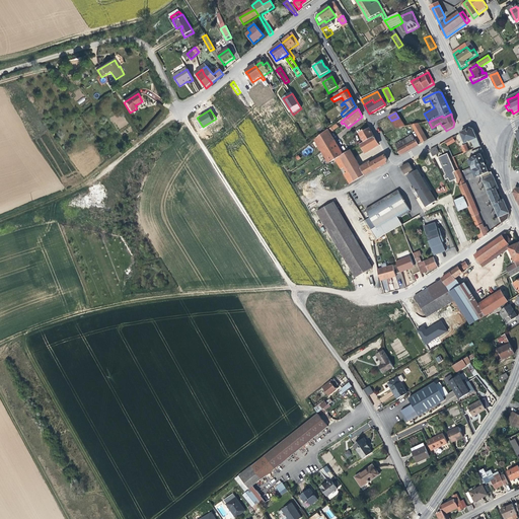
[(396,129),(404,127),(398,118),(391,121),(396,129)]
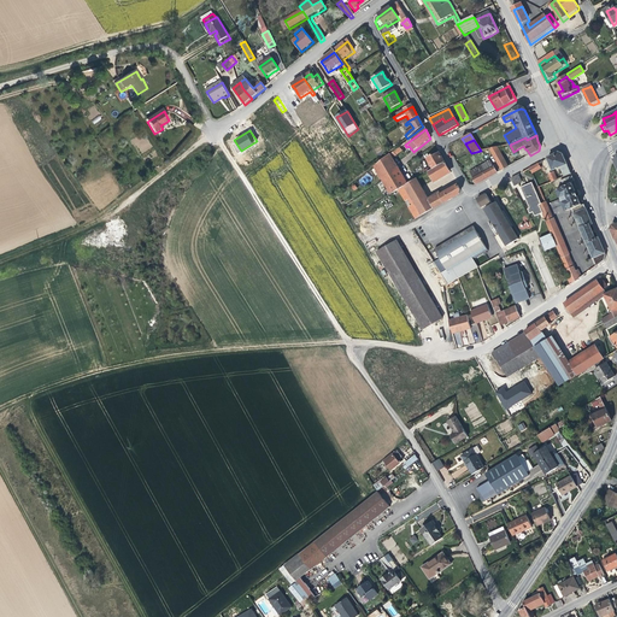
[(503,170),(507,168),(498,147),(491,150),(503,170)]
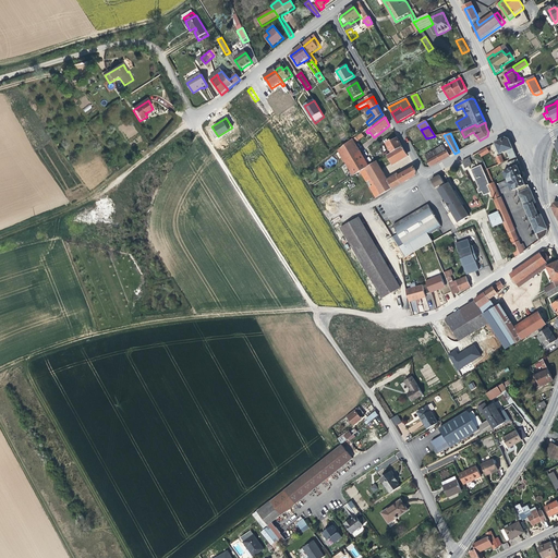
[(361,135),(339,153),(353,177),(360,172),(364,170),(370,168),(354,145),(363,138),(361,135)]
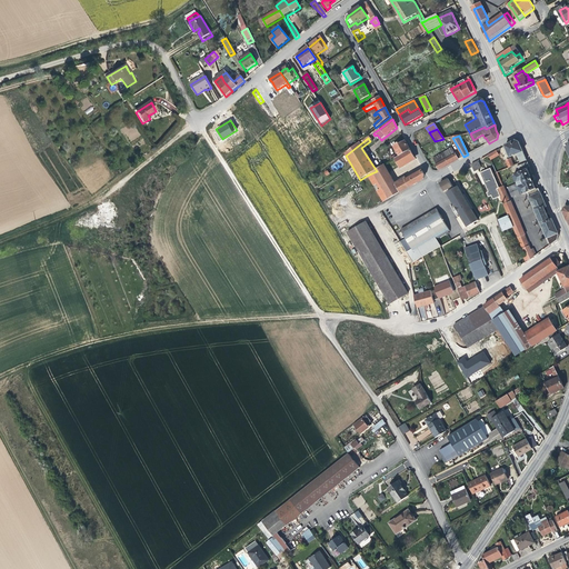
[(399,145),(393,148),(398,155),(399,157),(409,150),(405,141),(401,145),(399,146),(399,145)]
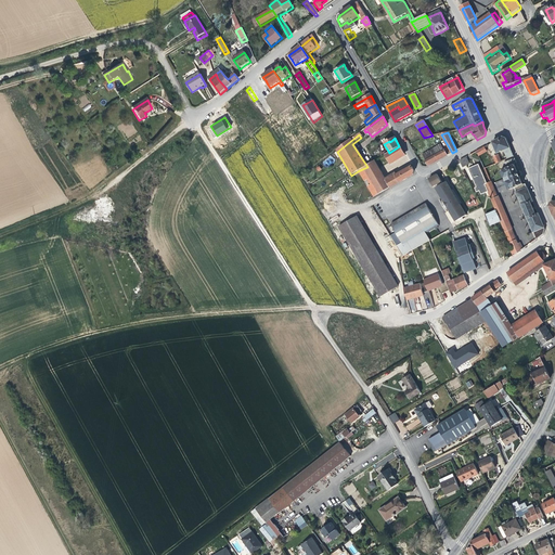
[(493,143),(498,155),(505,152),(508,159),(514,157),(507,140),(504,139),(502,139),(500,140),(493,143)]
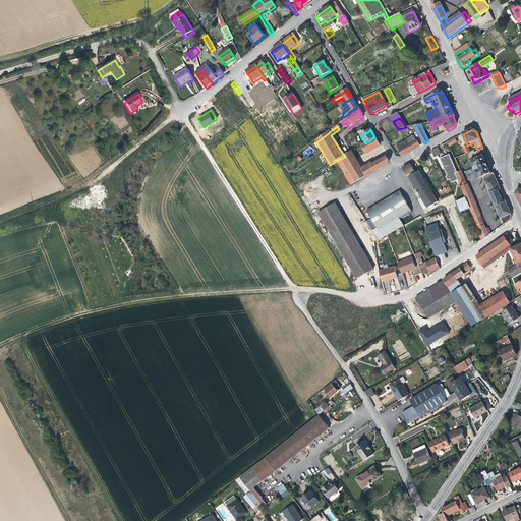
[(397,146),(399,151),(417,140),(416,139),(414,136),(397,146)]
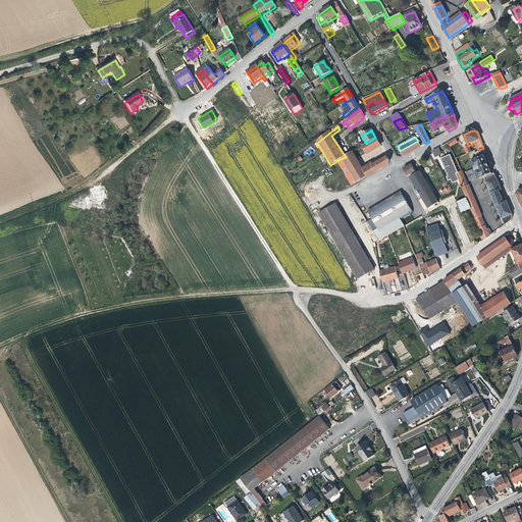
[(362,146),(362,147),(366,154),(380,146),(375,138),(366,144),(362,146)]
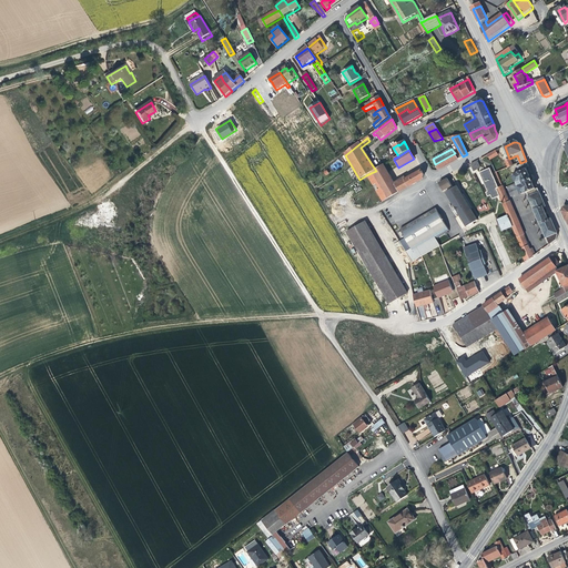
[(438,170),(458,159),(455,153),(435,164),(438,170)]
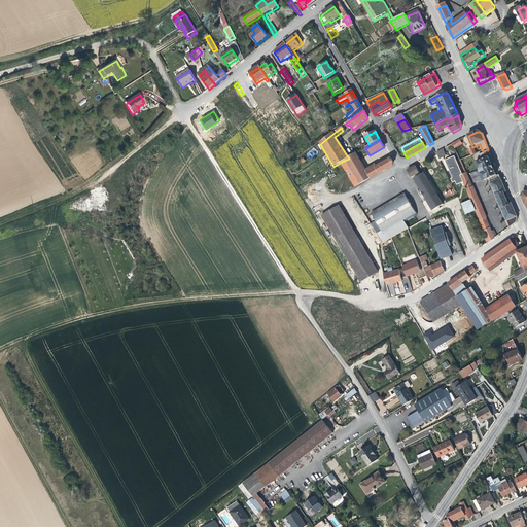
[(436,152),(440,160),(447,156),(444,149),(436,152)]
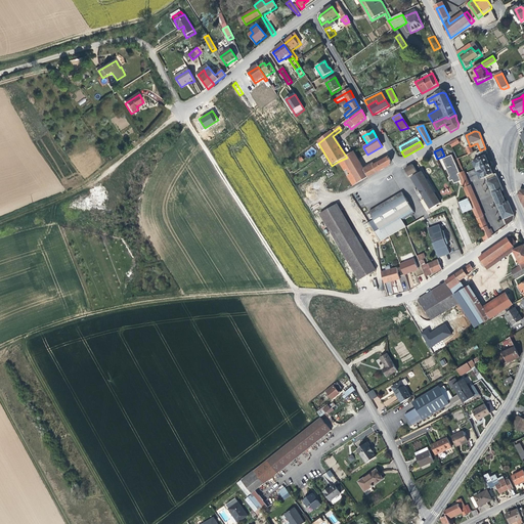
[(493,174),(492,174),(490,168),(493,167),(492,165),(491,163),(488,164),(485,157),(486,156),(488,155),(486,149),(475,155),(477,161),(472,163),(480,180),(485,178),(486,181),(497,177),(496,175),(496,174),(495,174),(494,174),(493,174)]
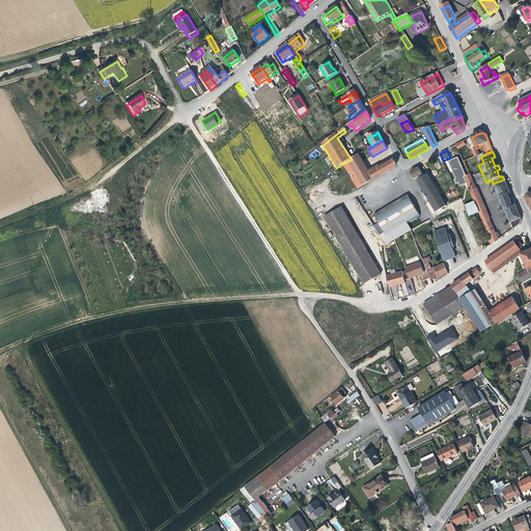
[(346,162),(363,187),(371,180),(394,167),(397,166),(393,160),(378,168),(376,166),(378,165),(376,164),(373,166),(374,167),(367,171),(358,156),(352,160),(346,162)]
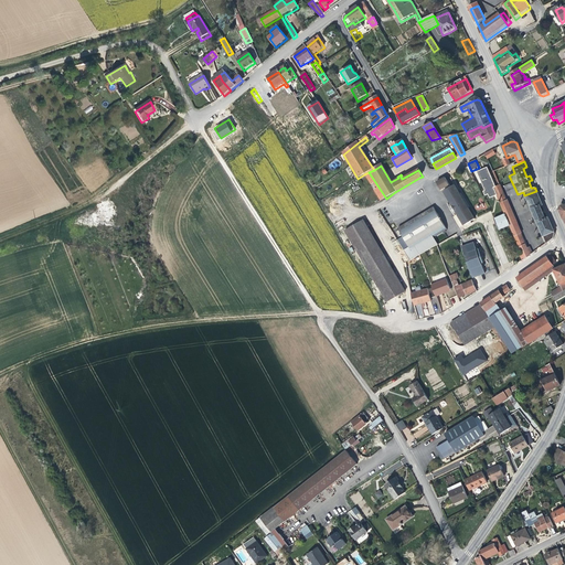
[(369,172),(364,174),(374,191),(381,202),(386,199),(369,172)]
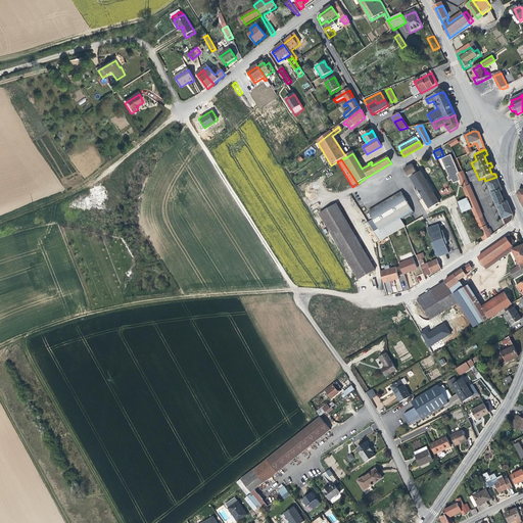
[(415,173),(412,165),(409,168),(403,170),(408,177),(415,173)]
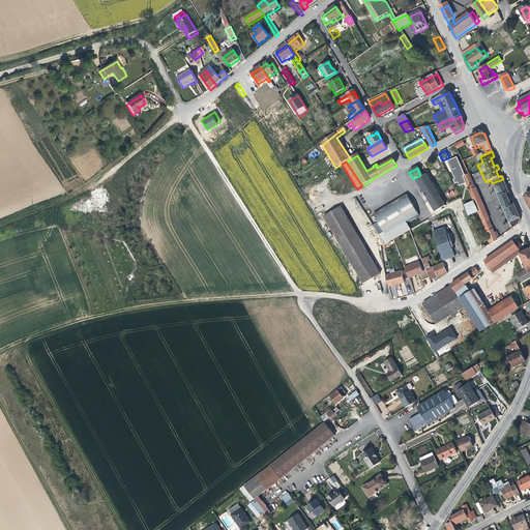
[(427,201),(431,209),(433,213),(443,207),(425,174),(421,177),(415,180),(419,188),(421,192),(427,201)]
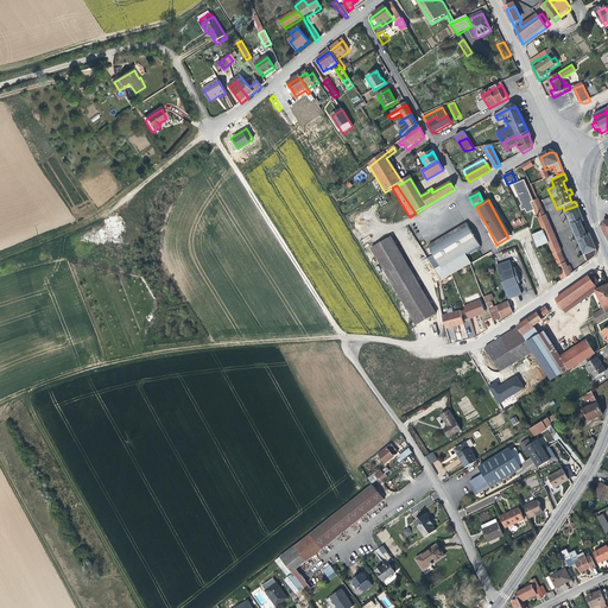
[(546,217),(545,217),(537,201),(531,203),(540,225),(546,222),(548,222),(546,217)]
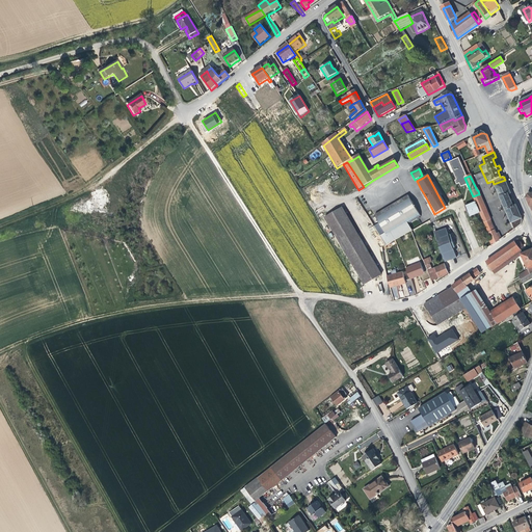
[(508,186),(505,180),(494,184),(513,231),(521,225),(522,220),(516,206),(513,207),(511,203),(508,195),(511,193),(508,186)]
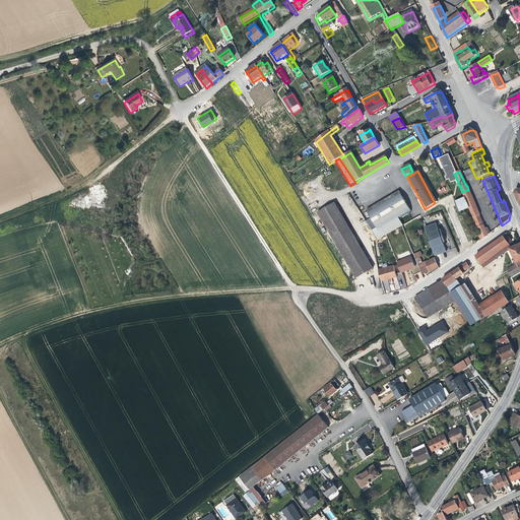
[(466,202),(472,200),(467,190),(462,192),(464,198),(466,202)]
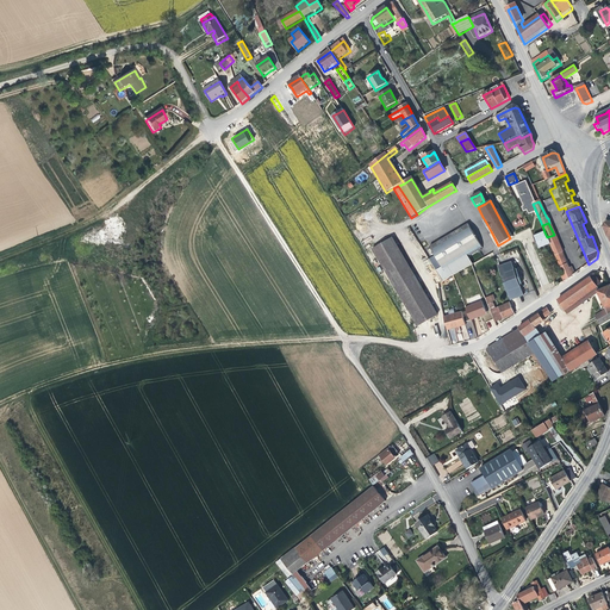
[(428,261),(435,272),(441,268),(443,273),(483,250),(474,237),(467,225),(429,248),(430,250),(427,251),(430,256),(433,255),(434,256),(428,261)]
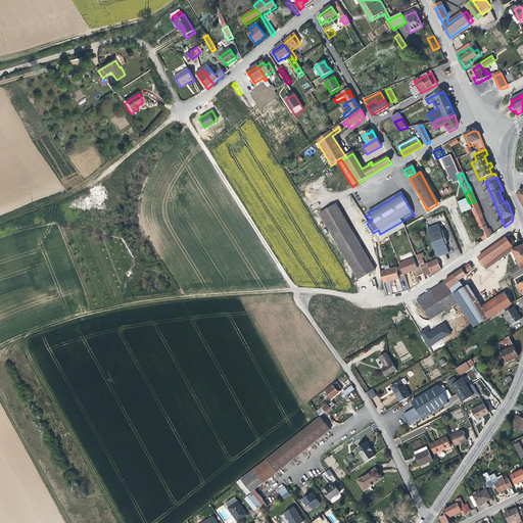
[(458,204),(462,215),(472,209),(471,208),(469,203),(467,199),(458,204)]
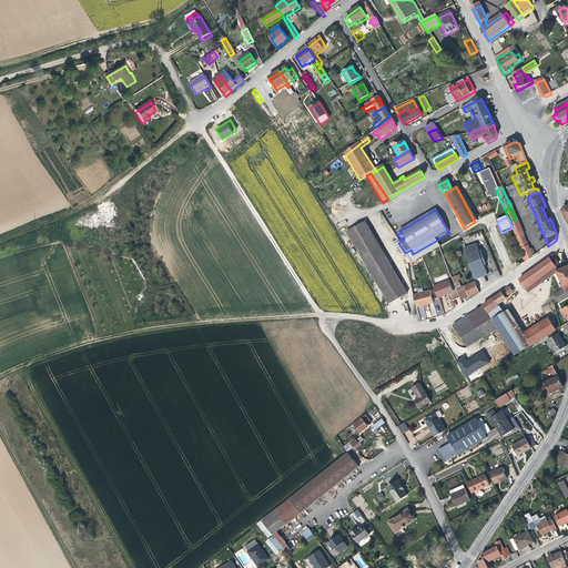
[(389,306),(407,296),(365,224),(347,235),(389,306)]
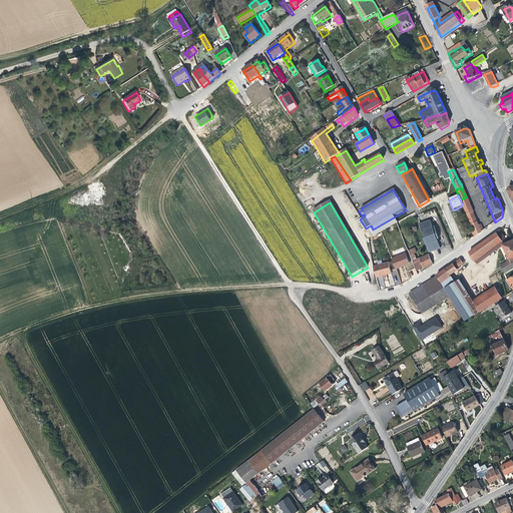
[(472,211),(468,202),(462,204),(463,205),(466,214),(472,211)]
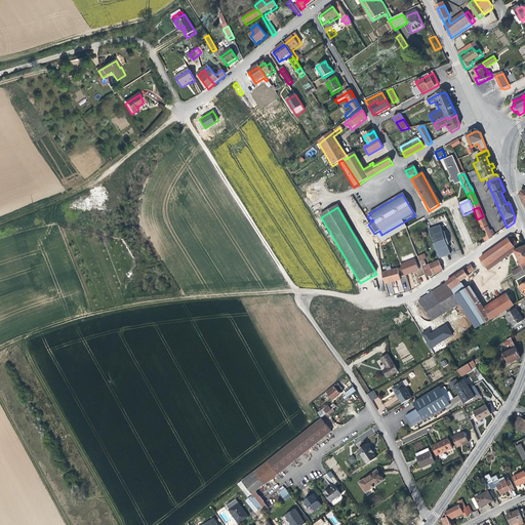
[(483,216),(477,219),(484,236),(483,237),(485,243),(493,237),(491,231),(489,232),(483,216)]
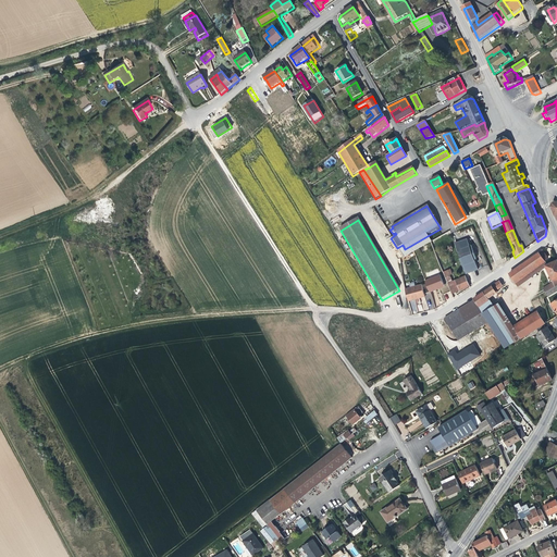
[(457,251),(470,247),(467,237),(453,243),(457,251)]
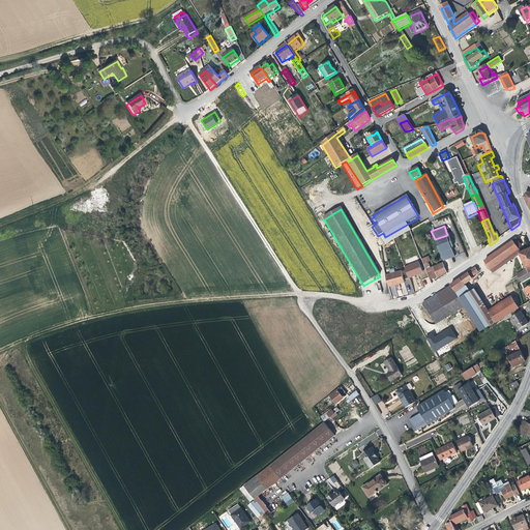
[(449,234),(447,235),(435,239),(443,262),(454,257),(451,247),(453,246),(449,234)]
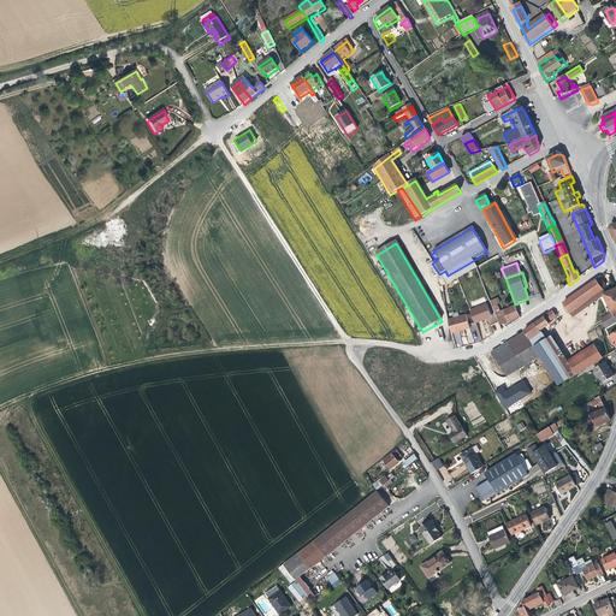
[(599,278),(563,304),(569,313),(602,289),(604,289),(604,288),(605,286),(605,285),(599,278)]
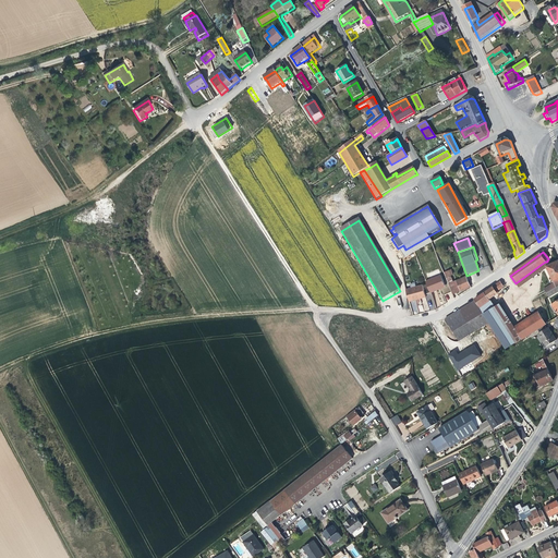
[(549,267),(545,262),(516,283),(519,288),(541,274),(545,270),(549,267)]
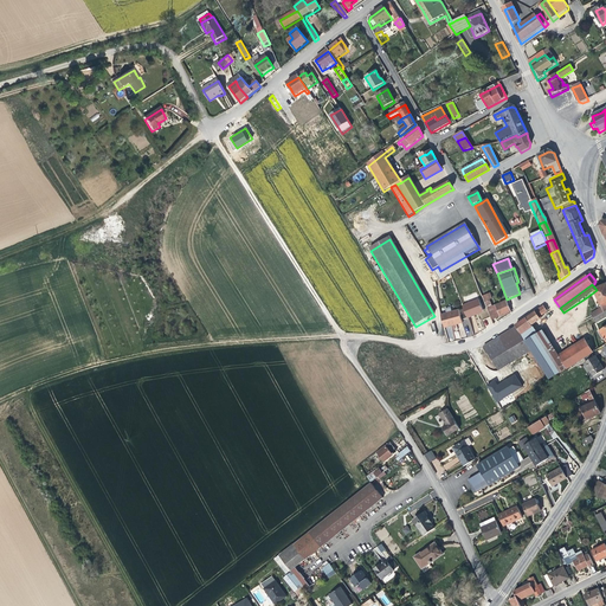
[(601,309),(604,314),(605,311),(605,284),(597,290),(592,294),(594,300),(597,298),(601,309)]
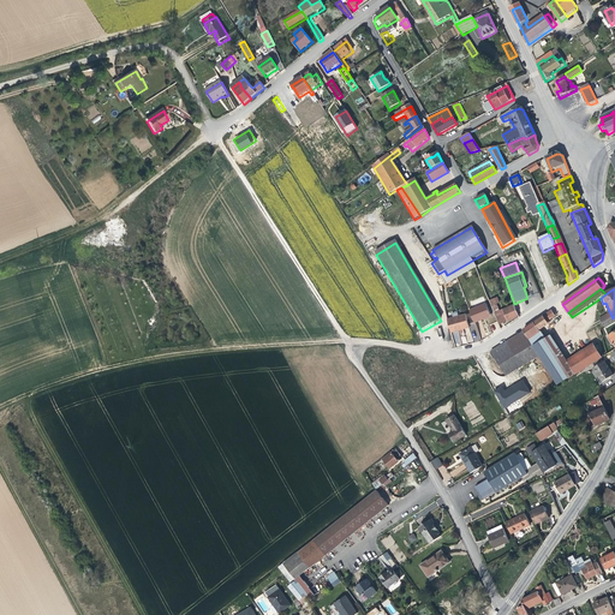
[(490,317),(484,303),(467,310),(472,323),(483,321),(490,317)]
